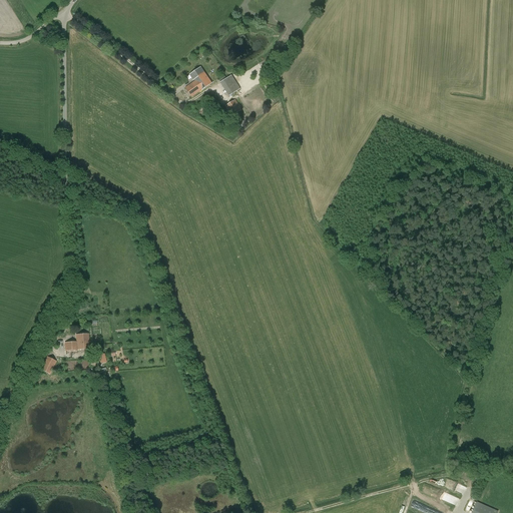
[(193,80),(194,80),(195,81),(185,88),(191,97),(211,83),(200,67),(189,75),(193,80)]
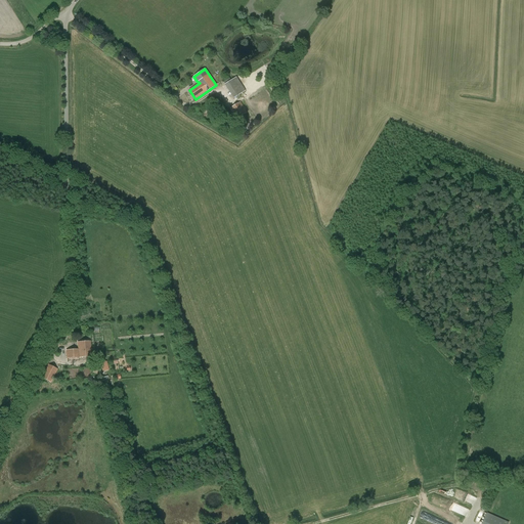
[(225,85),(233,98),(246,91),(236,77),(225,85)]
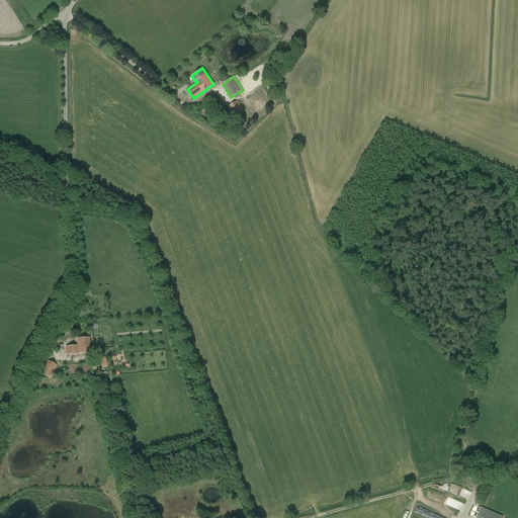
[(228,107),(234,117),(244,111),(238,100),(228,107)]
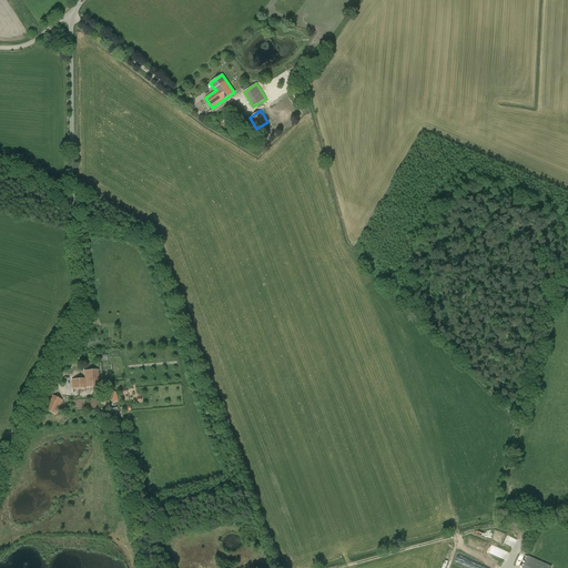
[(85,387),(99,386),(98,369),(84,371),(84,378),(72,379),(73,388),(85,387)]
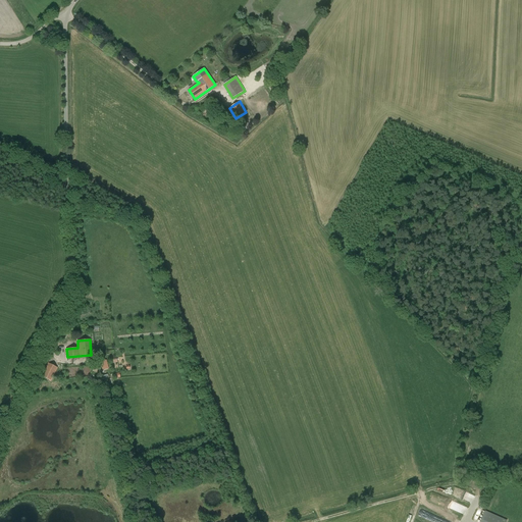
[(57,367),(50,364),(48,363),(41,376),(51,381),(58,368),(57,367)]
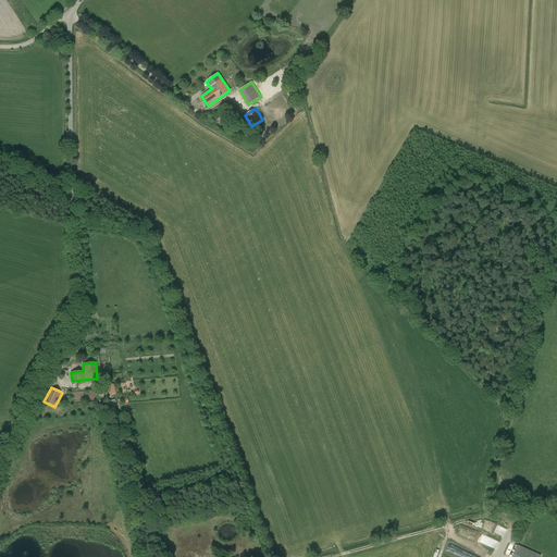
[(511,556),(540,556),(541,555),(518,545),(511,556)]
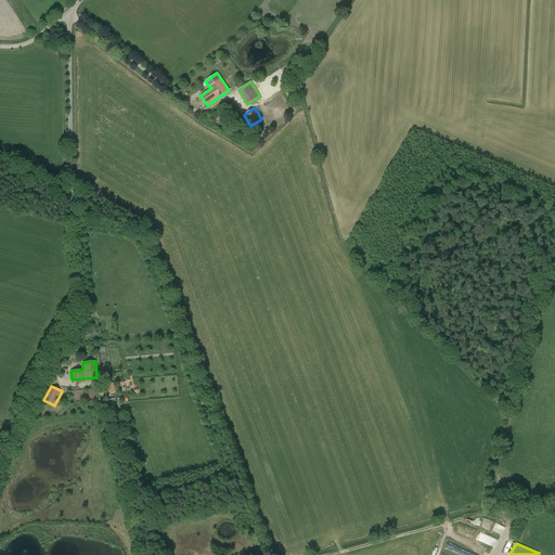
All buildings are outlined.
